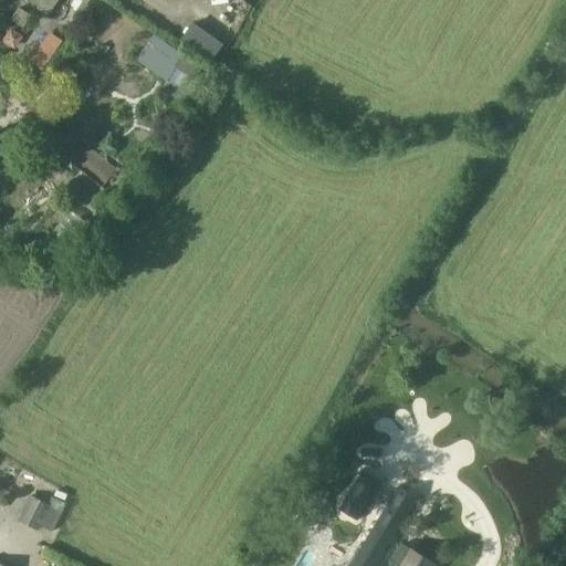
[(23,28),(31,18),(20,10),(13,20),(23,28)]
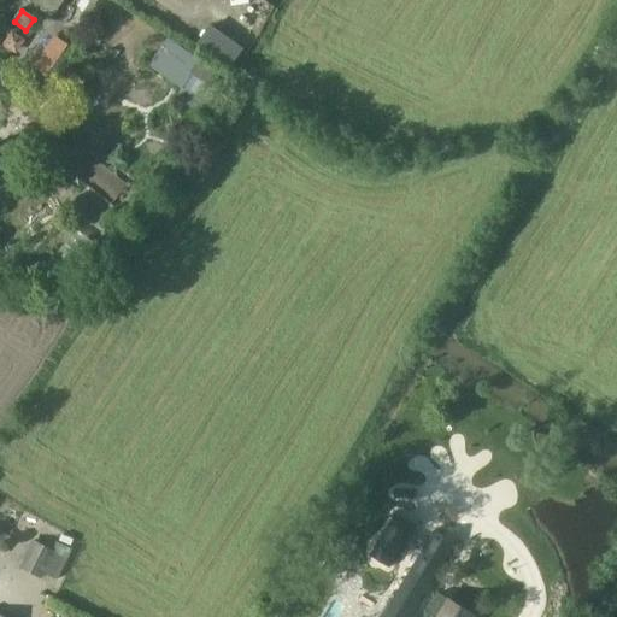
[(4,29),(0,31),(0,54),(3,58),(18,42),(4,29)]
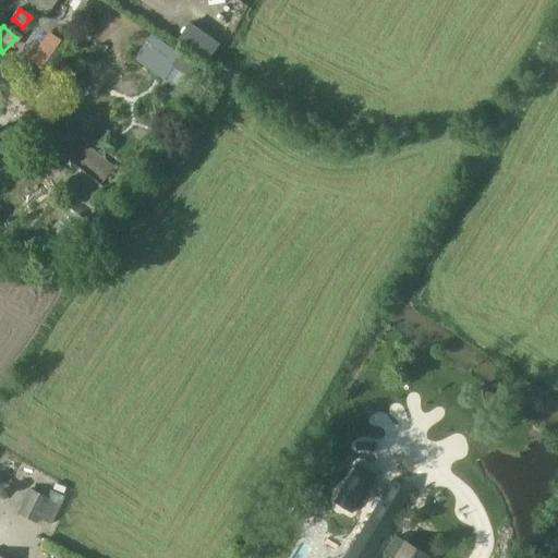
[(186,107),(206,73),(153,33),(134,56),(164,79),(158,88),(186,107)]
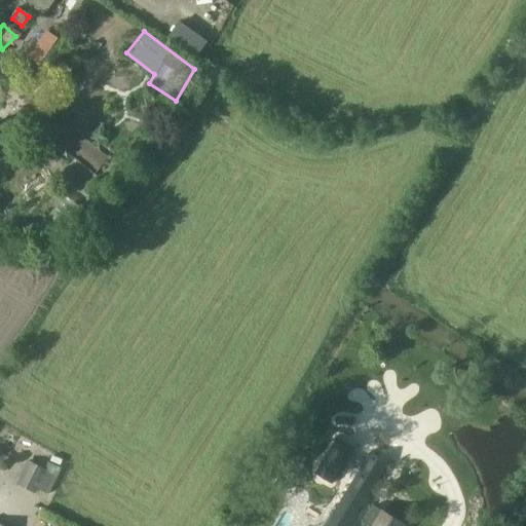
[(46,155),(15,168),(21,182),(51,168),(46,155)]
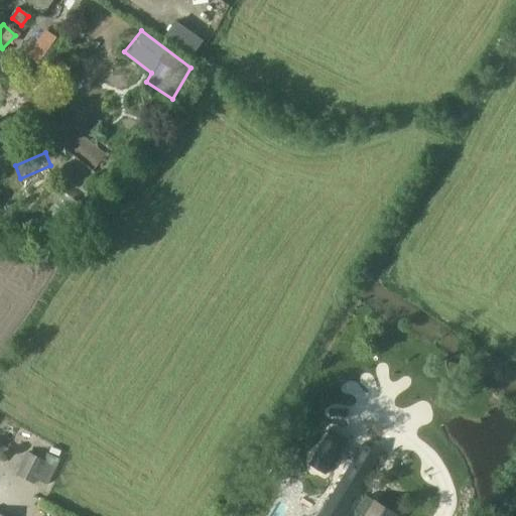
[(363,442),(317,515),(395,515),(397,514),(367,495),(357,512),(364,515),(342,515),(381,454),(363,442)]
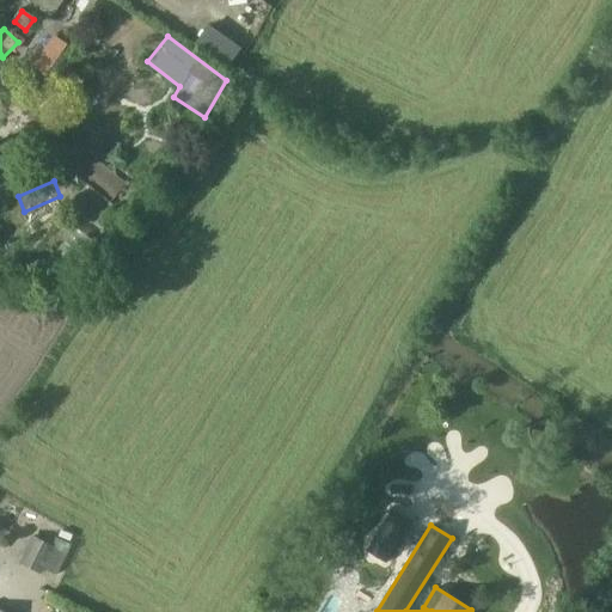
[(40,571),(51,548),(31,537),(19,561),(40,571)]
